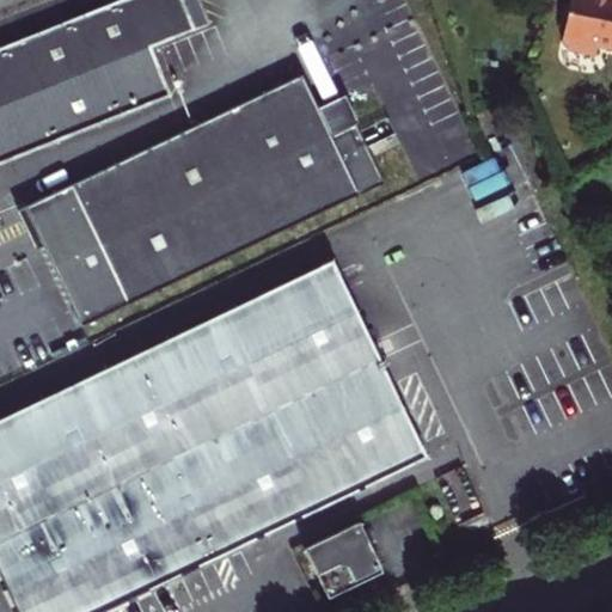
[(152,47),(195,29),(183,0),(124,0),(0,49),(0,164),(171,96),(152,47)]
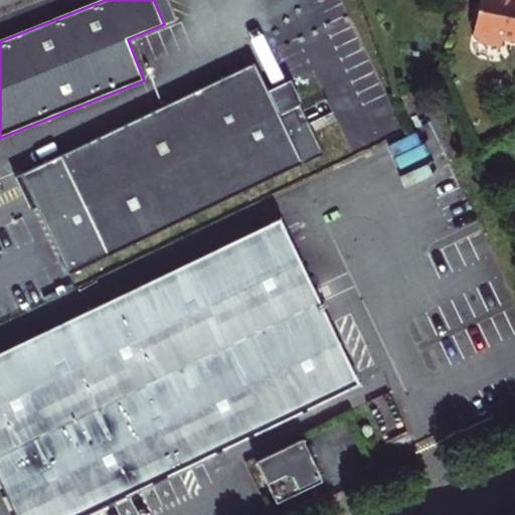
[(167,0),(154,0),(164,24),(175,20),(167,0)]
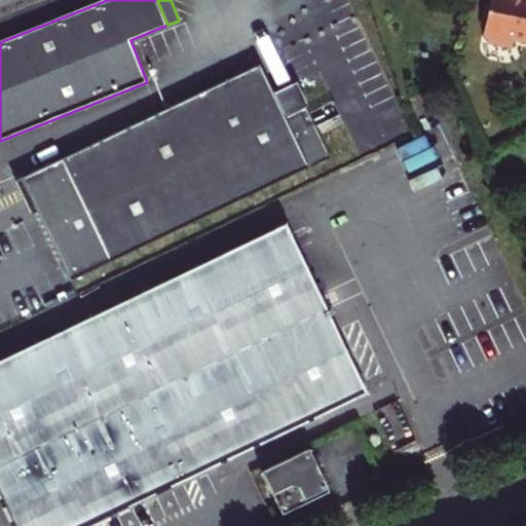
[(525,45),(525,0),(524,0),(525,1),(518,0),(490,0),(483,38),(490,47),(514,51),(515,43),(525,45)]
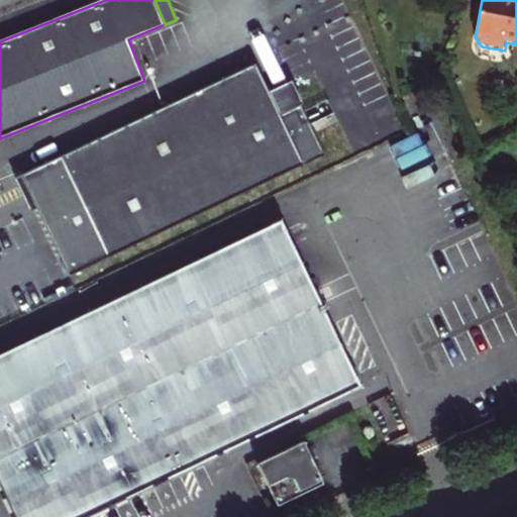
[(256,64),(21,176),(44,223),(69,277),(325,154),(292,81),(269,91),(256,64)]
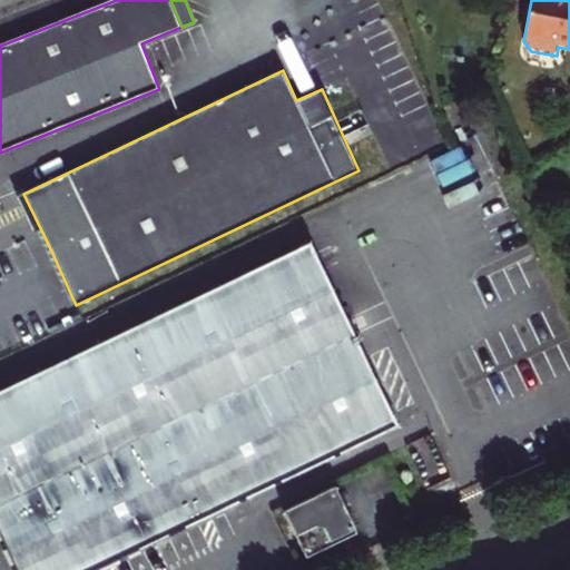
[(397,425),(311,243),(0,391),(0,534),(17,569),(92,569),(224,508),(397,425)]
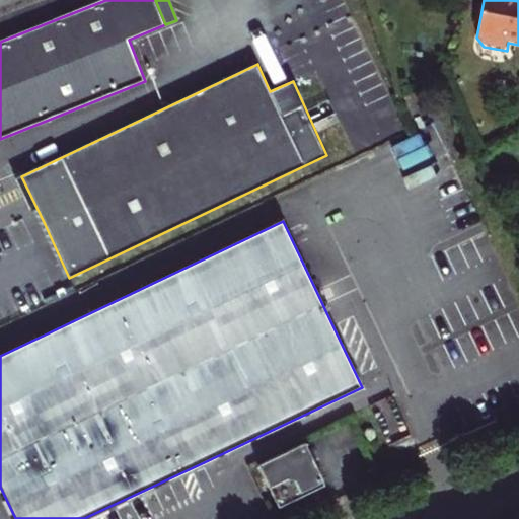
[(325,480),(306,441),(261,463),(269,483),(264,486),(275,509),(280,506),(279,503),(305,490),(325,480)]
